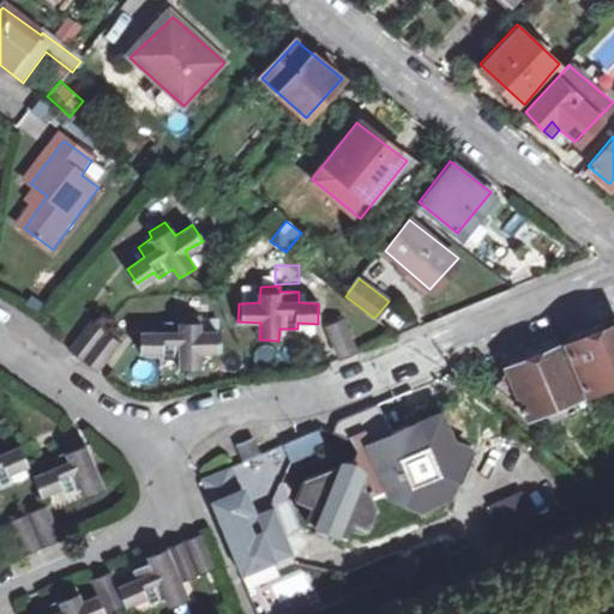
[(162,333),(142,333),(140,351),(162,354),(162,359),(181,360),(180,371),(199,371),(199,351),(221,351),(221,332),(199,332),(199,315),(180,314),(180,321),(162,321),(162,333)]
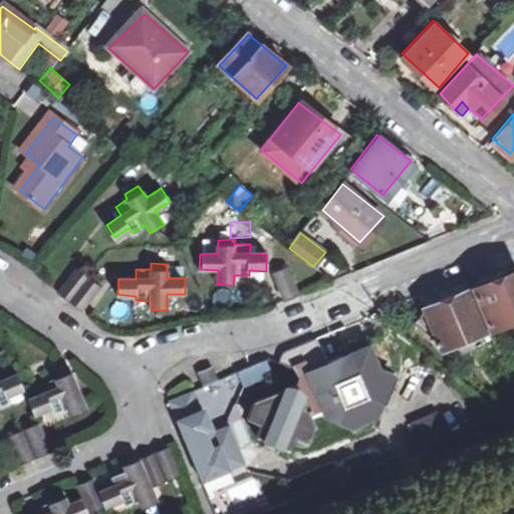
[(76,268),(56,293),(58,295),(81,312),(100,286),(76,268)]
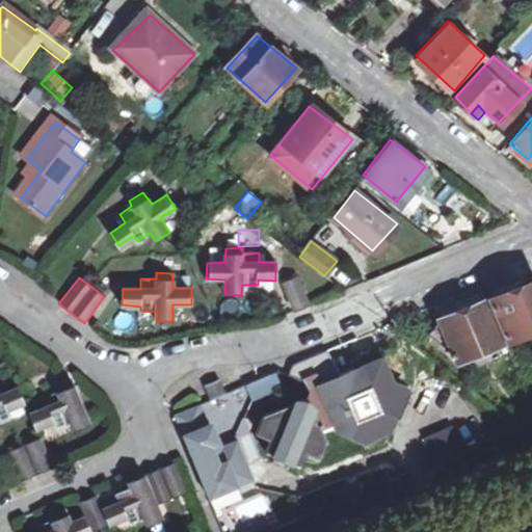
[(282,285),(294,312),(298,310),(309,304),(298,277),(282,285)]
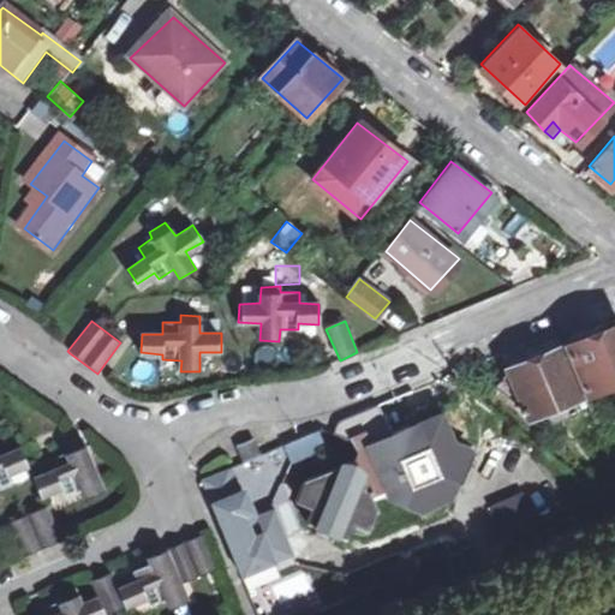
[(614,384),(614,328),(568,348),(589,396),(614,384)]
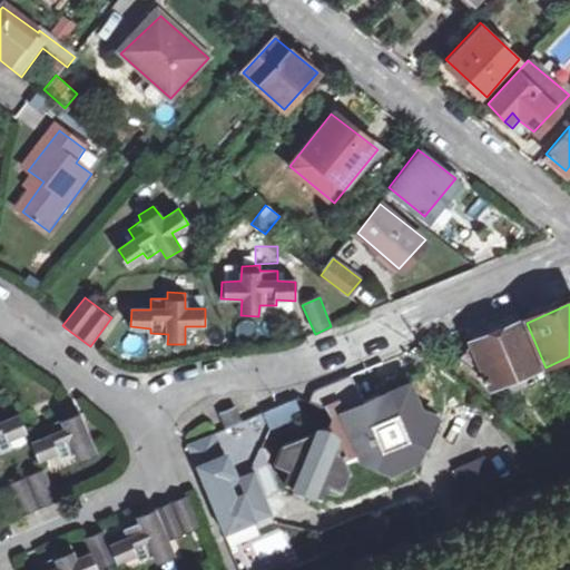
[(532,371),(542,367),(524,324),(475,343),(492,386),(524,373),(527,380),(534,376),(532,371)]
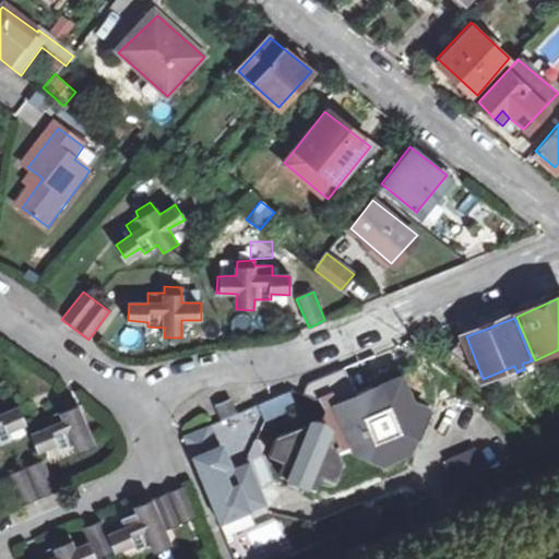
[(337,404),(340,411),(346,426),(331,432),(328,425),(326,423),(326,420),(325,419),(324,418),(322,418),(321,417),(320,417),(318,417),(317,417),(316,418),(313,419),(276,435),(269,450),(284,458),(278,473),(314,487),(322,473),(339,477),(345,461),(341,451),(354,445),(355,450),(384,460),(411,449),(416,433),(411,430),(415,423),(416,421),(419,421),(421,420),(424,418),(428,406),(411,401),(400,377),(341,402),(337,404)]
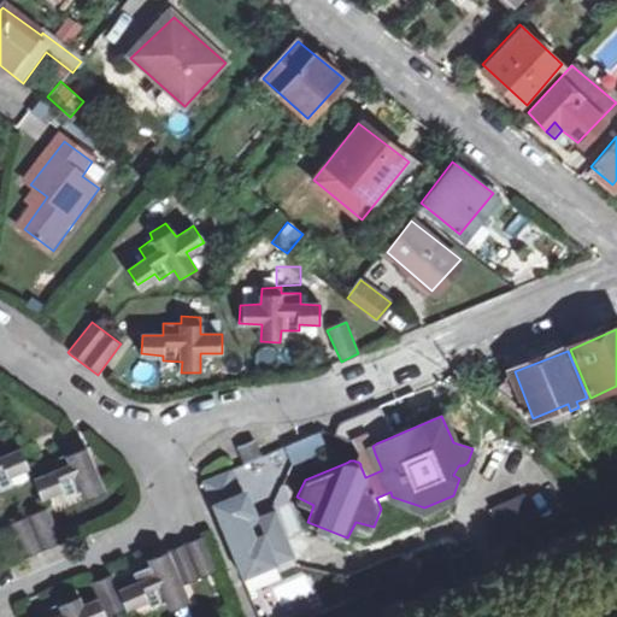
[(236,446),(244,463),(260,457),(253,440),(236,446)]
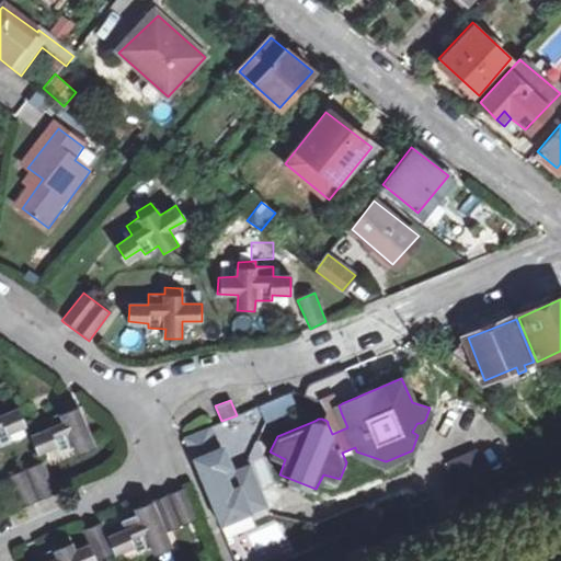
[(58,450),(73,445),(89,438),(75,402),(57,408),(60,415),(52,420),(54,427),(30,436),(36,453),(56,446),(58,450)]
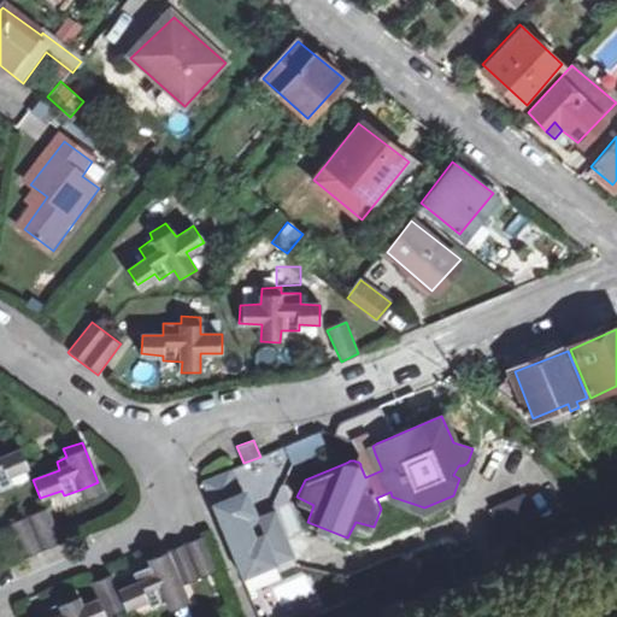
[(0,487),(9,483),(6,479),(27,470),(19,451),(0,458),(0,487)]
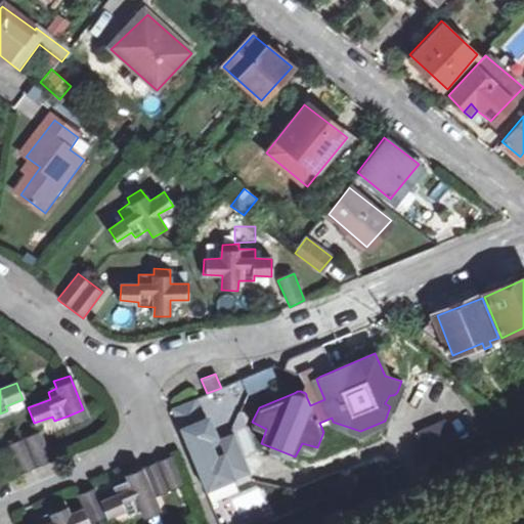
[(203,419),(193,397),(171,407),(206,488),(250,469),(234,434),(217,441),(207,418),(203,419)]
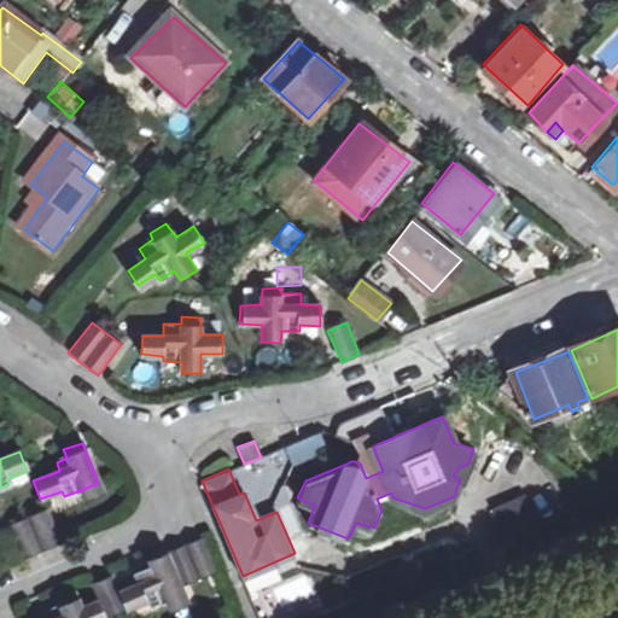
[(103,491),(98,483),(81,490),(85,499),(103,491)]
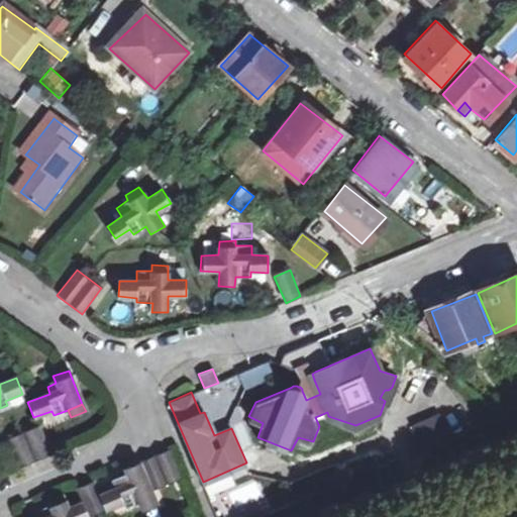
[(454,435),(444,410),(419,421),(429,445),(454,435)]
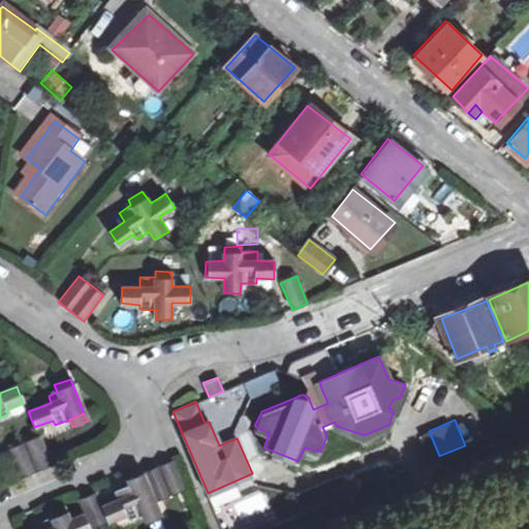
[(8,449),(21,478),(50,466),(36,436),(8,449)]
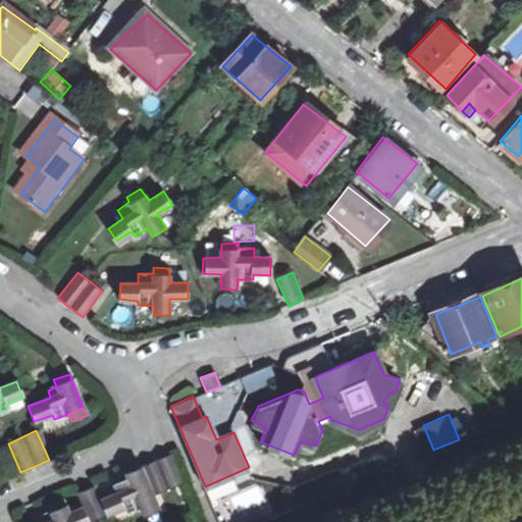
[(123,508),(137,503),(153,497),(150,491),(180,479),(168,450),(138,462),(123,470),(125,474),(117,478),(120,485),(97,496),(91,483),(76,489),(89,517),(122,504),(123,508)]
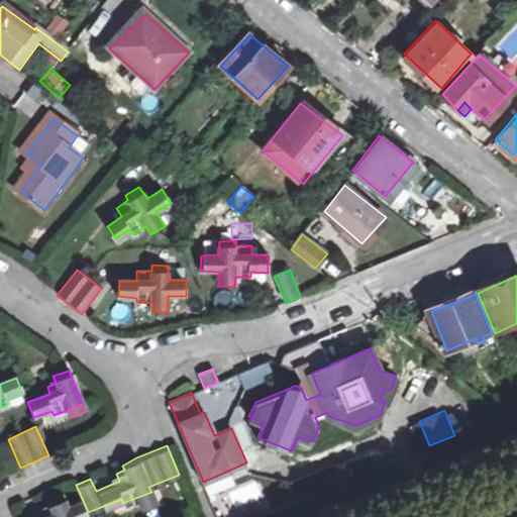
[(70,516),(65,505),(59,492),(44,498),(46,503),(38,507),(41,514),(35,516),(70,516)]
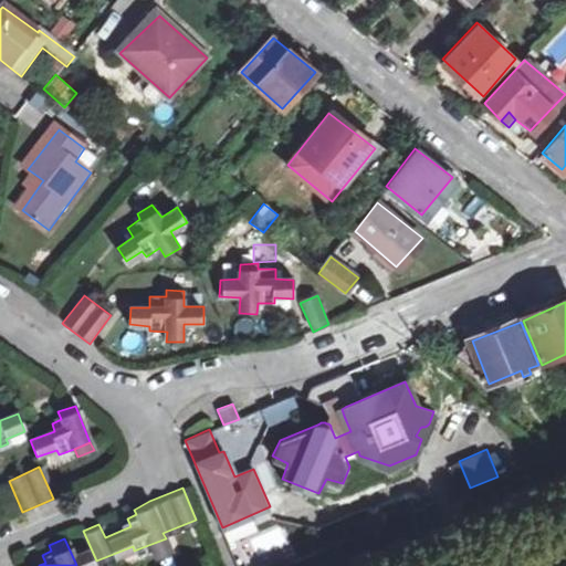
[(166,538),(148,545),(153,555),(170,547),(166,538)]
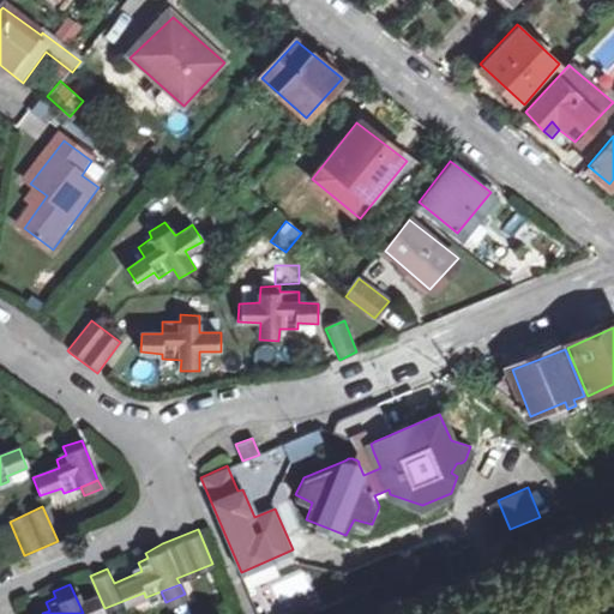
[(94,593),(77,600),(83,613),(94,613),(101,612),(94,593)]
